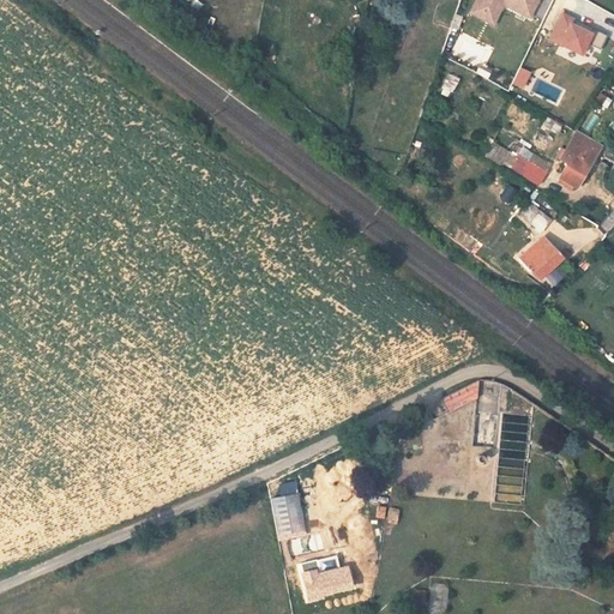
[(483,0),(475,0),(470,11),(492,23),(495,18),(480,10),(483,0)]
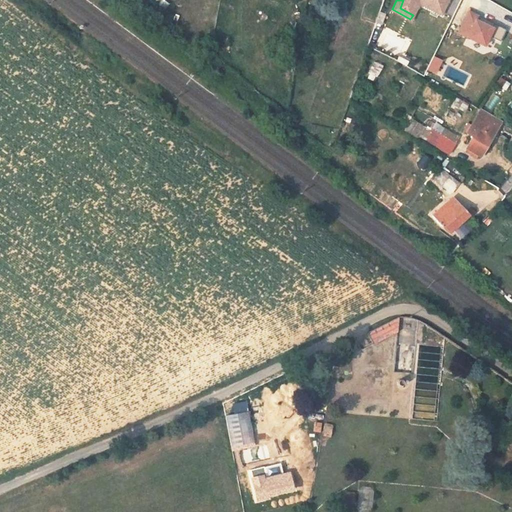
[(441,14),(448,0),(403,0),(400,8),(413,15),(419,3),(441,14)]
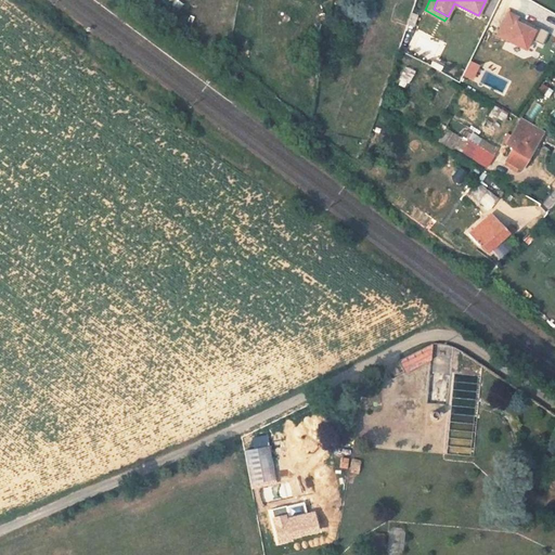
[(411,12),(408,24),(414,26),(417,14),(411,12)]
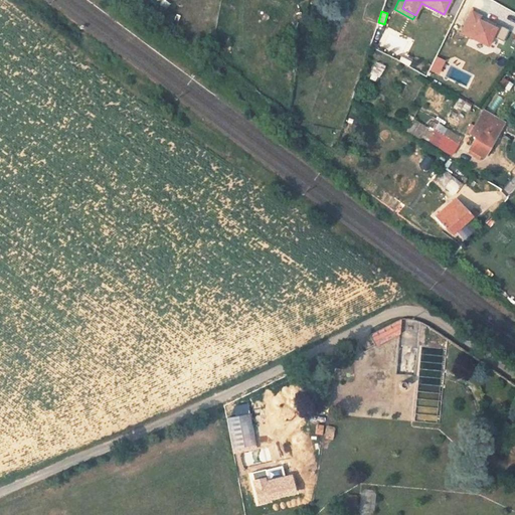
[(479,21),(482,15),(472,11),(462,32),(488,45),(492,36),(504,42),(510,29),(498,24),(496,28),(487,23),(486,25),(479,21)]
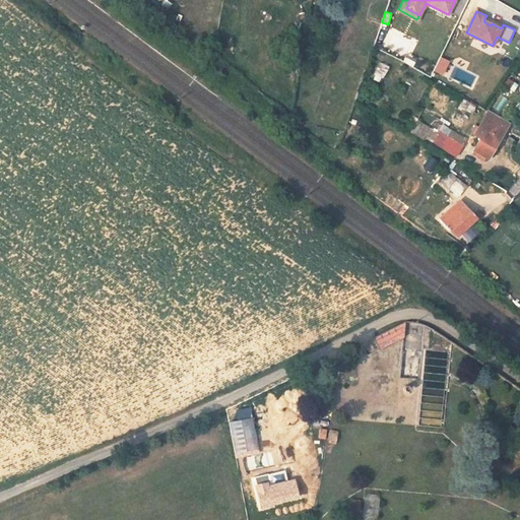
[(407,55),(403,60),(411,67),(415,62),(407,55)]
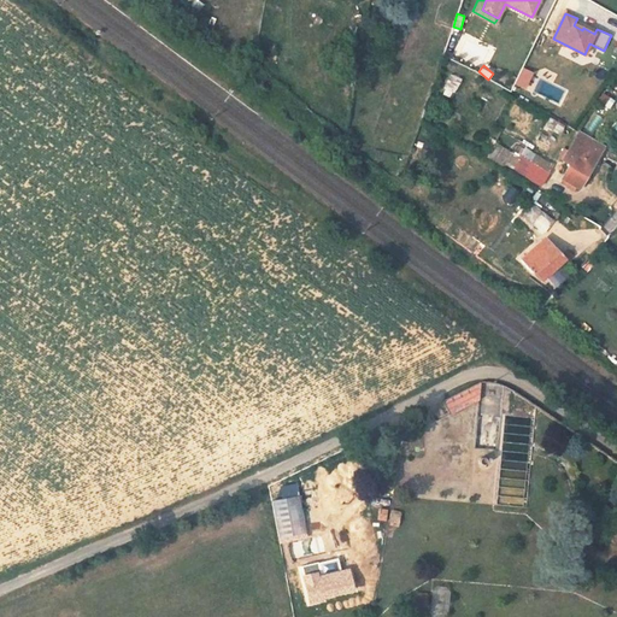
[(451,74),(441,93),(453,99),(462,78),(451,74)]
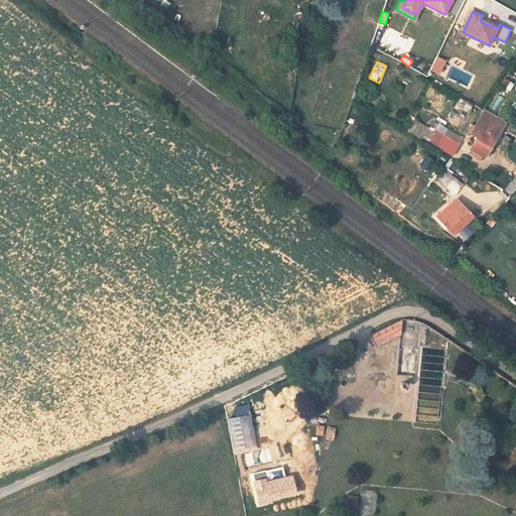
[(452,66),(446,78),(469,87),(474,75),(452,66)]
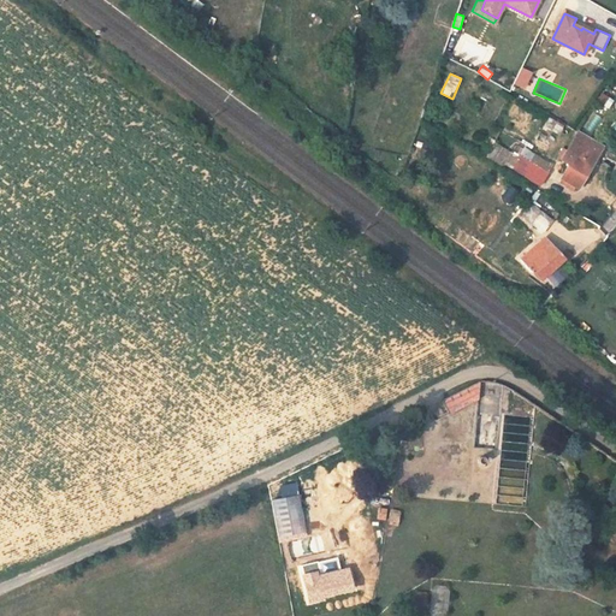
[(560,135),(564,125),(550,117),(545,126),(560,135)]
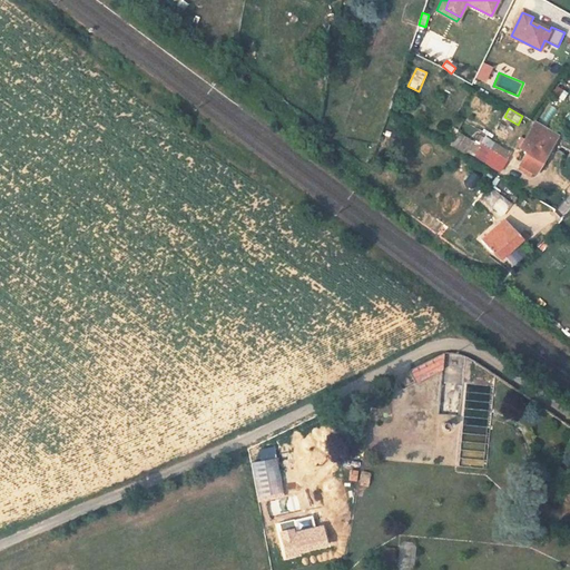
[(558,137),(536,124),(522,147),(529,150),(521,163),(538,173),(558,137)]
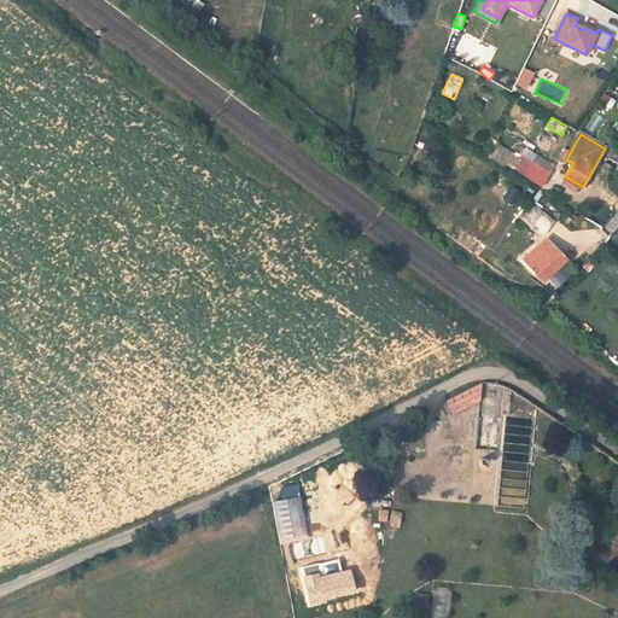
[(397,162),(398,153),(378,151),(377,159),(397,162)]
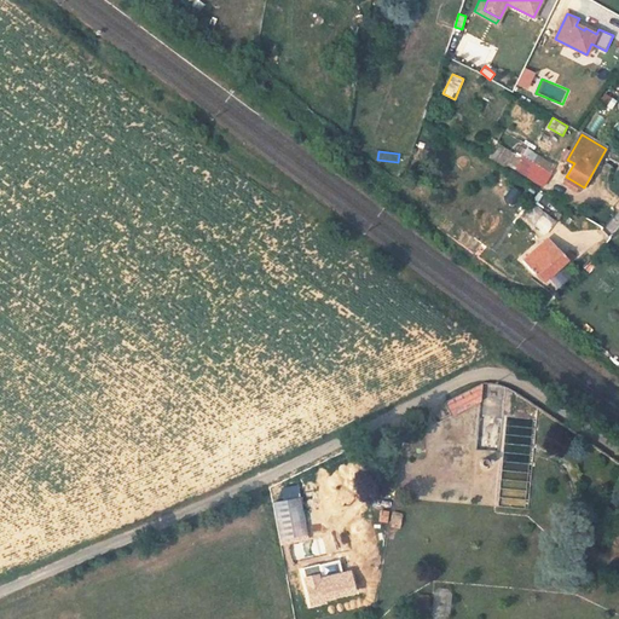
[(531,163),(525,174),(542,185),(549,173),(531,163)]
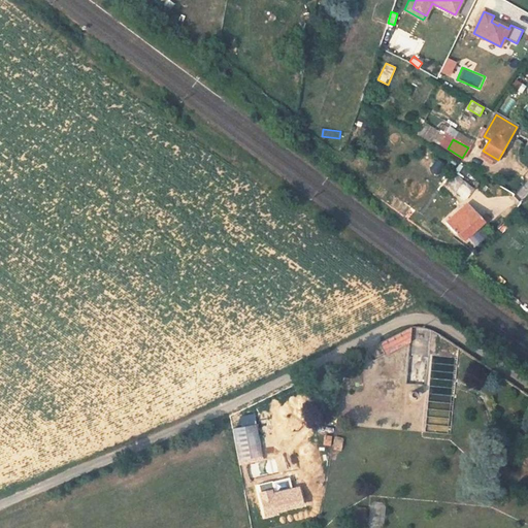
[(456,173),(447,186),(466,200),(475,188),(456,173)]
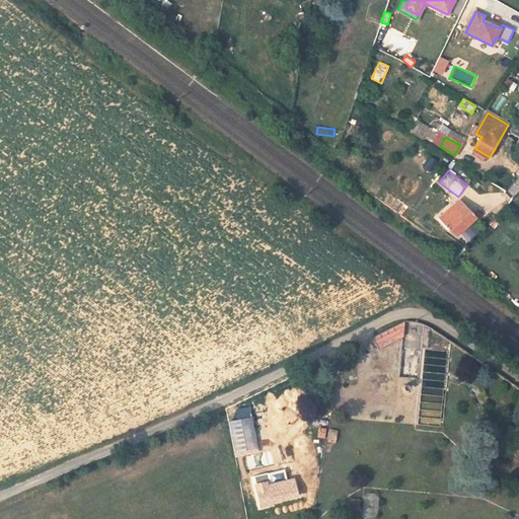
[(475,218),(471,212),(460,199),(438,217),(454,235),(475,218)]
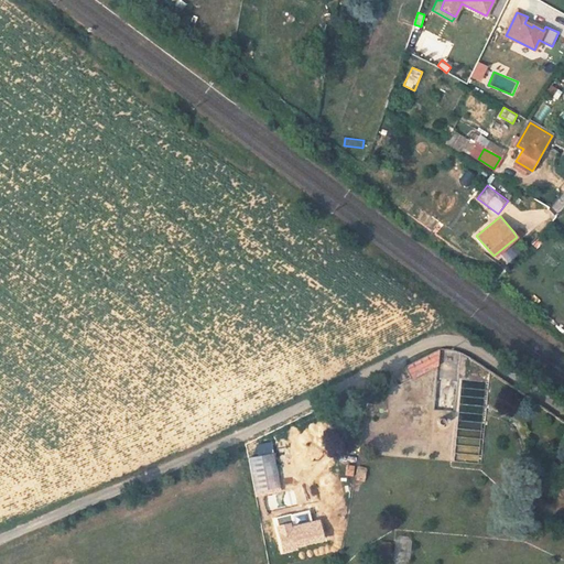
[(512,230),(517,237),(522,232),(517,226),(512,230)]
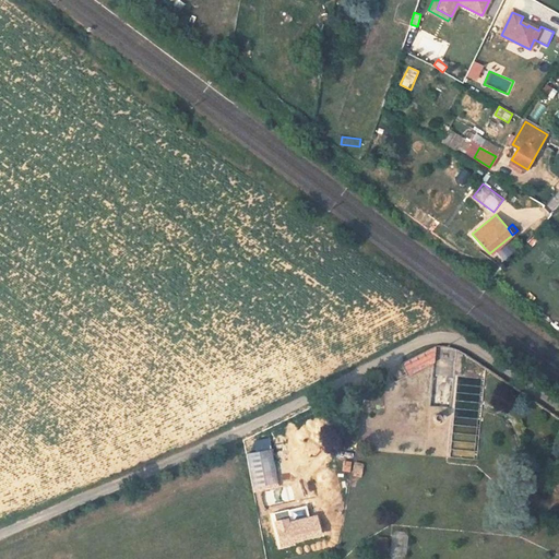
[(407,376),(438,359),(432,347),(401,363),(407,376)]
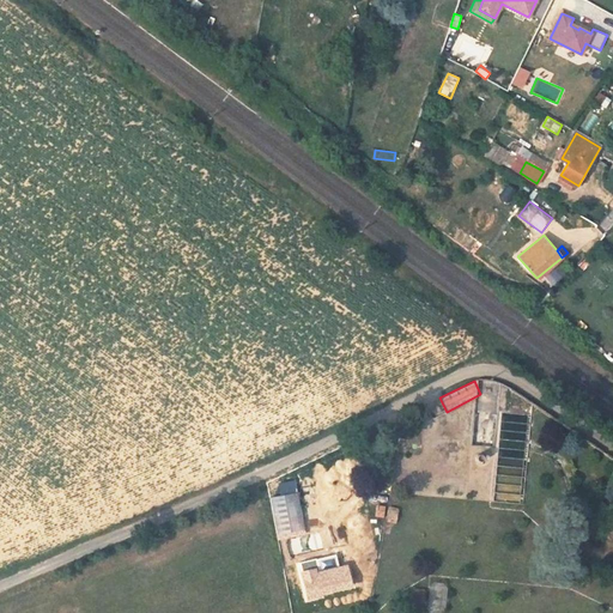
[(295,486),(269,491),(278,539),(304,534),(295,486)]
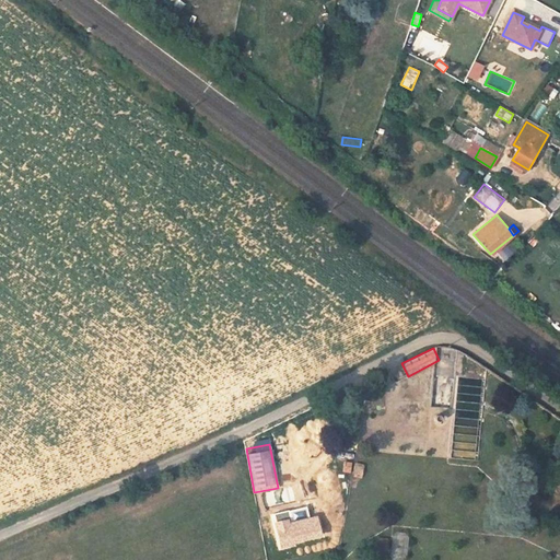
[(352,477),(362,478),(364,463),(353,462),(352,477)]
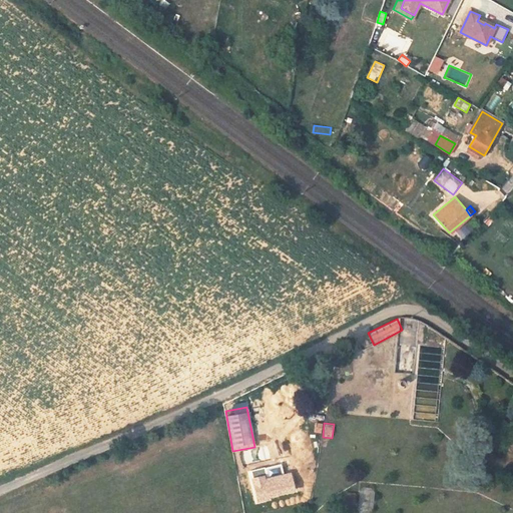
[(266,466),(251,469),(259,497),(268,495),(294,489),(290,473),(269,478),(266,466)]
